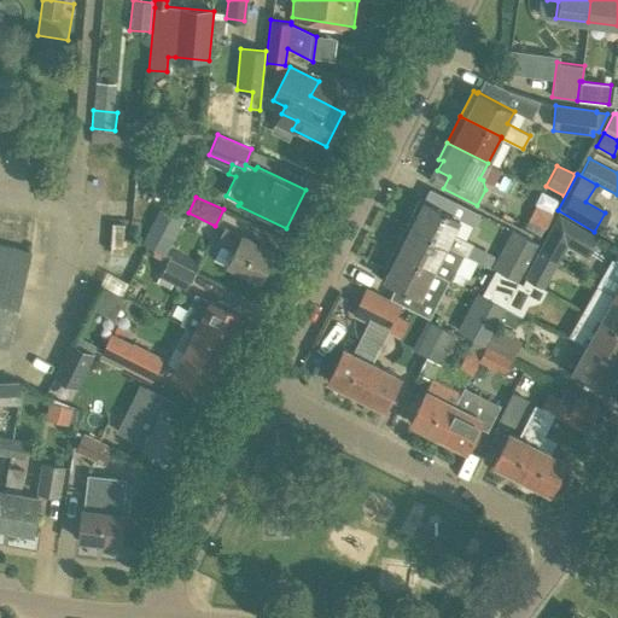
[(445,245),(445,246),(467,256),(473,243),(452,233),(459,219),(418,198),(406,225),(445,245)]
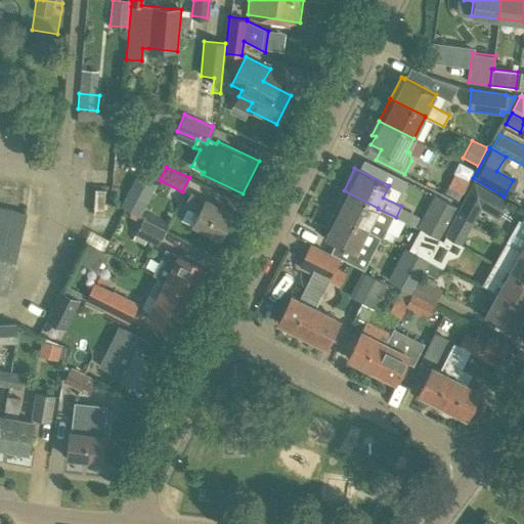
[(157,183),(136,173),(121,205),(140,215),(142,210),(157,183)]
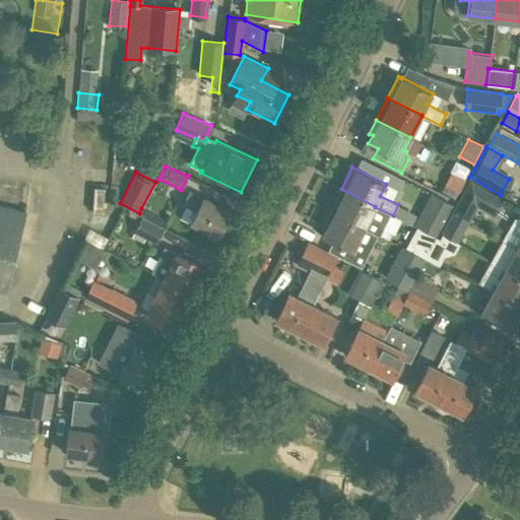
[(455,199),(465,179),(451,172),(441,192),(455,199)]
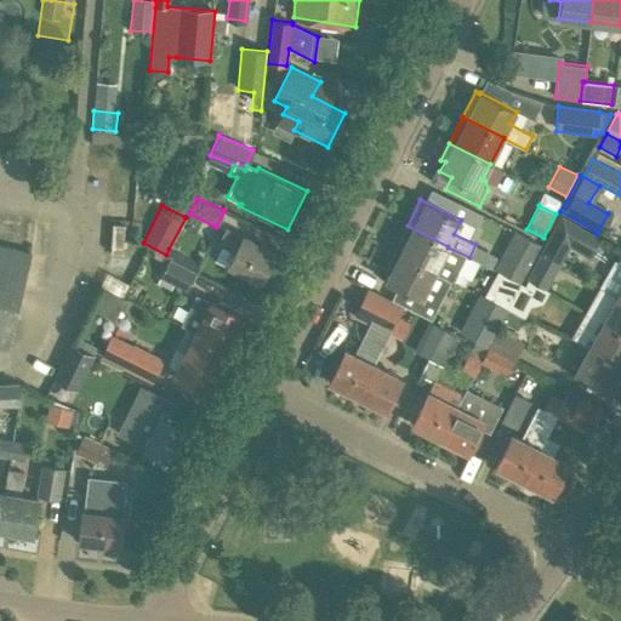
[(113,224),(112,254),(123,255),(125,226),(113,224)]
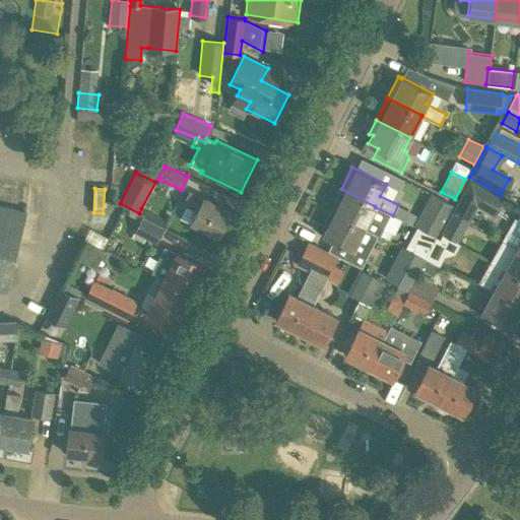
[(330,211),(364,229),(366,229),(378,236),(384,224),(370,217),(375,207),(375,206),(341,189),(330,211)]
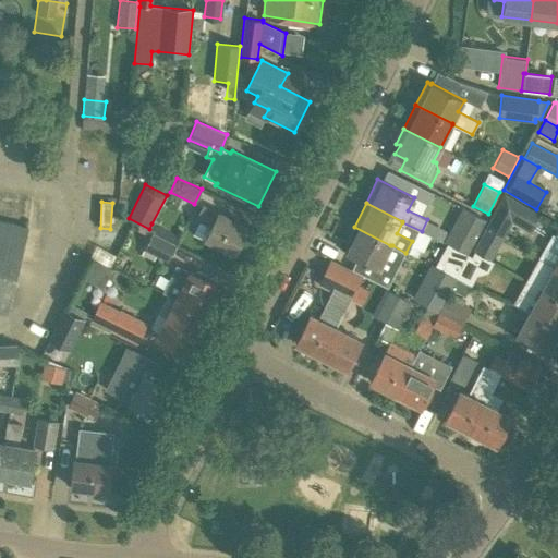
[(233,254),(247,227),(218,211),(202,204),(194,219),(210,226),(204,239),(233,254)]
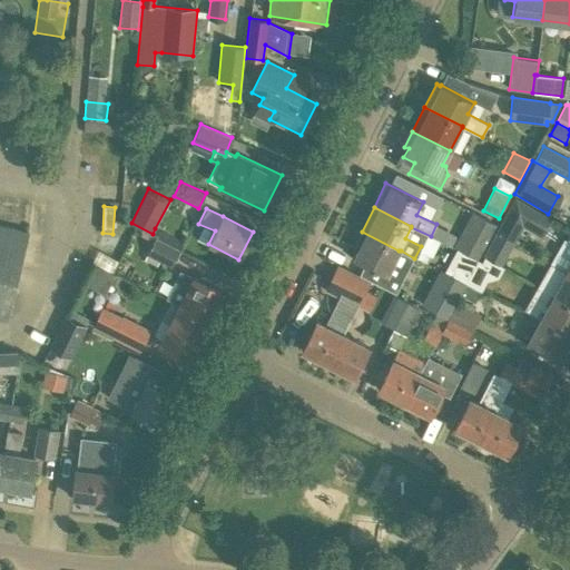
[(544,234),(552,219),(531,208),(523,223),(544,234)]
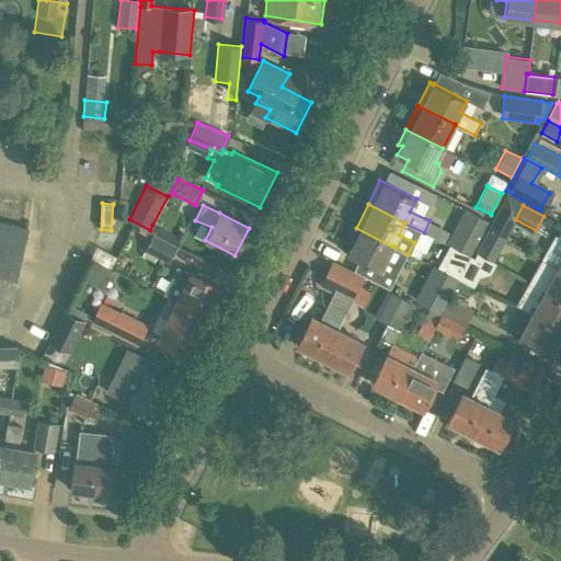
[(446,243),(449,245),(470,255),(489,221),(465,208),(446,243)]
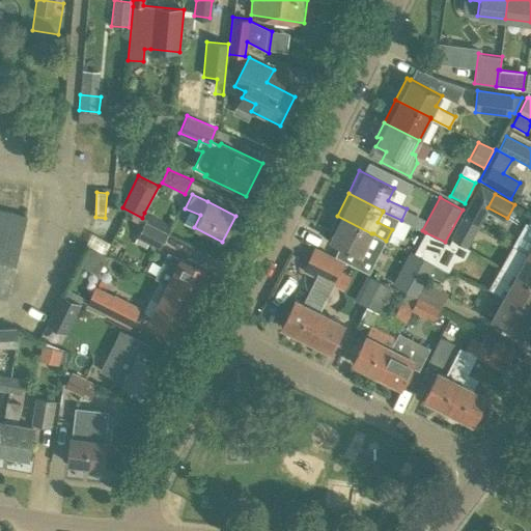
[(463,217),(477,225),(483,215),(468,206),(463,217)]
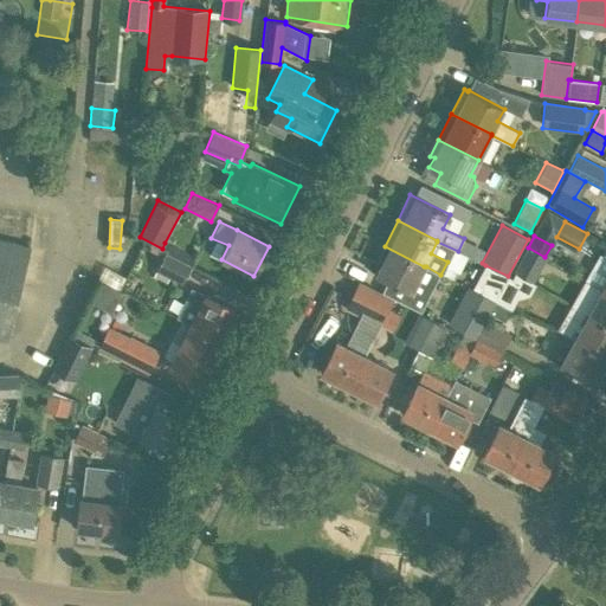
[(0,336),(7,339),(30,246),(0,239),(0,336)]
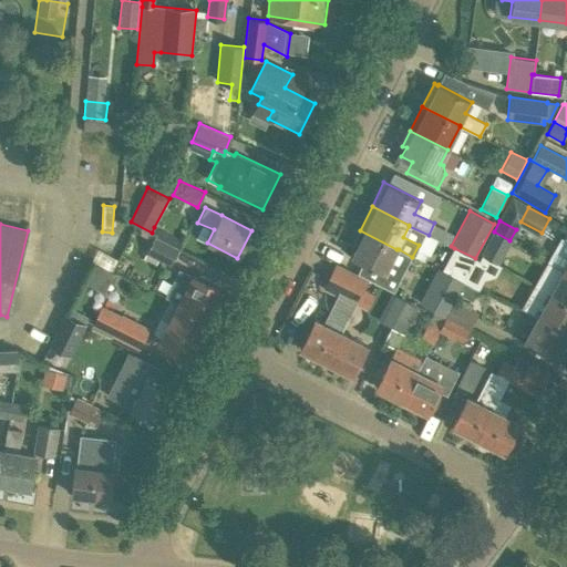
[(152,233),(151,235),(177,248),(181,240),(154,227),(152,233)]
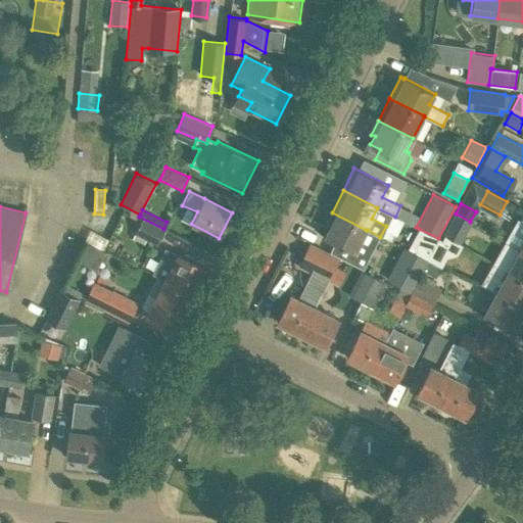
[(364,270),(374,249),(361,243),(368,230),(366,230),(332,212),(325,226),(328,228),(324,236),(333,241),(328,251),(340,257),(364,270)]
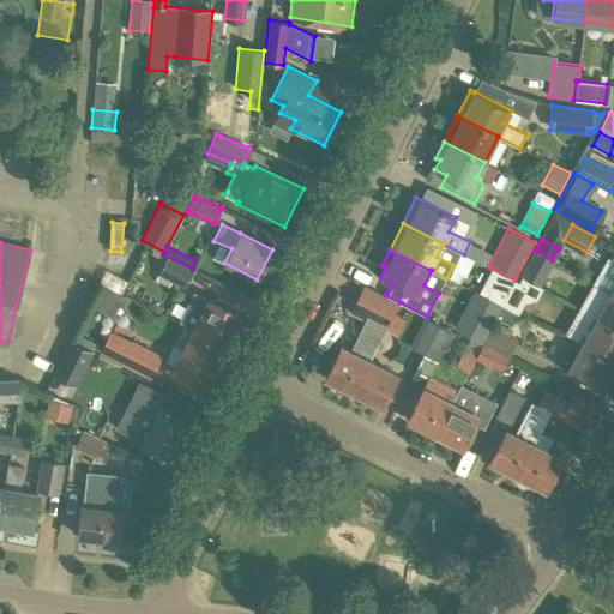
[(546,272),(552,260),(535,251),(529,263),(546,272)]
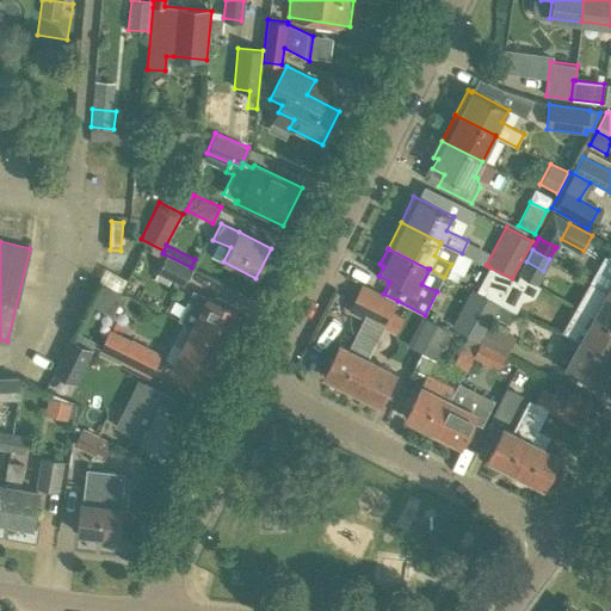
[(181,288),(191,269),(165,255),(155,273),(181,288)]
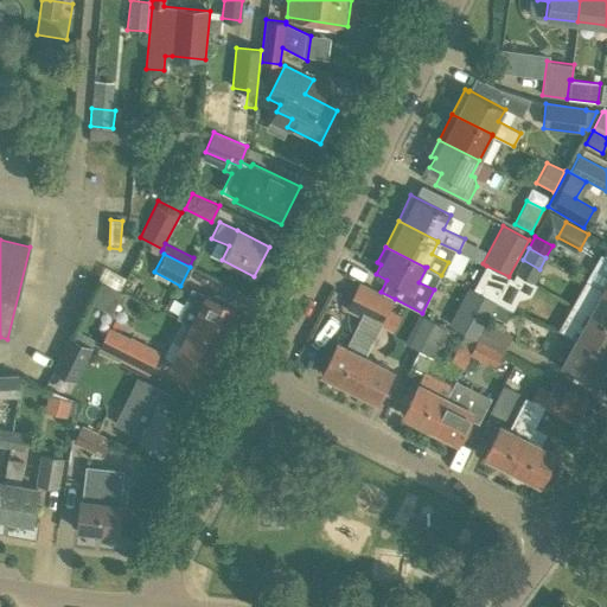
[(586,280),(606,292),(606,257),(600,254),(586,280)]
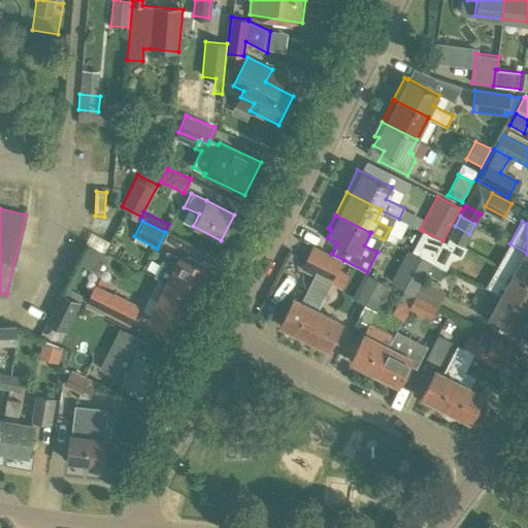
[(442,240),(423,231),(411,252),(407,249),(406,251),(432,263),(434,258),(443,241),(442,240)]
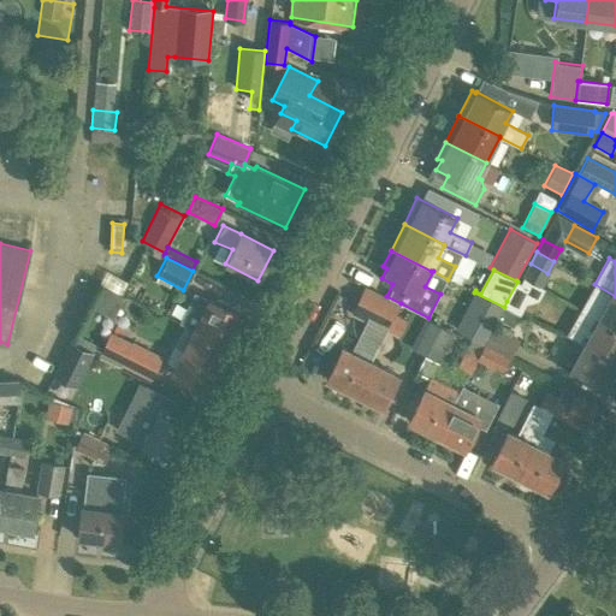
[(615,329),(615,296),(594,284),(580,309),(615,329)]
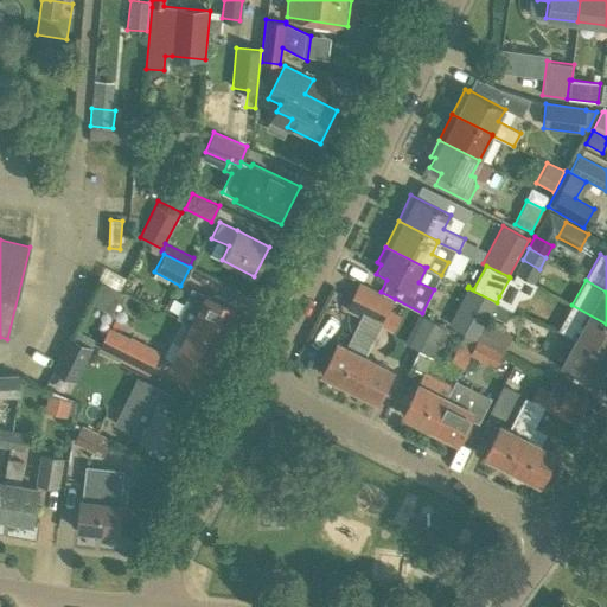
[(381,292),(359,282),(345,310),(360,317),(379,326),(389,308),(390,310),(395,299),(381,292)]
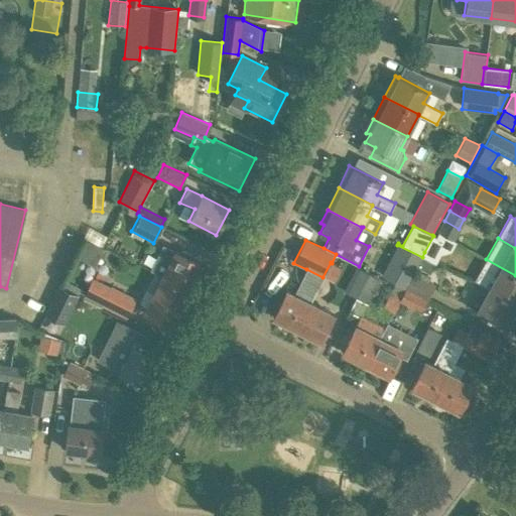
[(405,289),(413,273),(416,267),(416,268),(422,257),(397,245),(388,263),(411,274),(404,289),(405,289)]
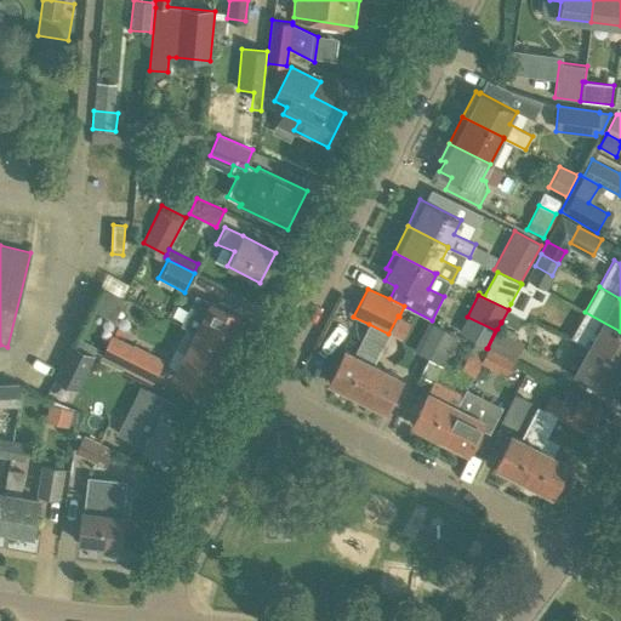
[(210,303),(197,297),(182,326),(186,328),(227,348),(243,318),(239,315),(241,311),(220,301),(217,305),(210,302),(210,303)]
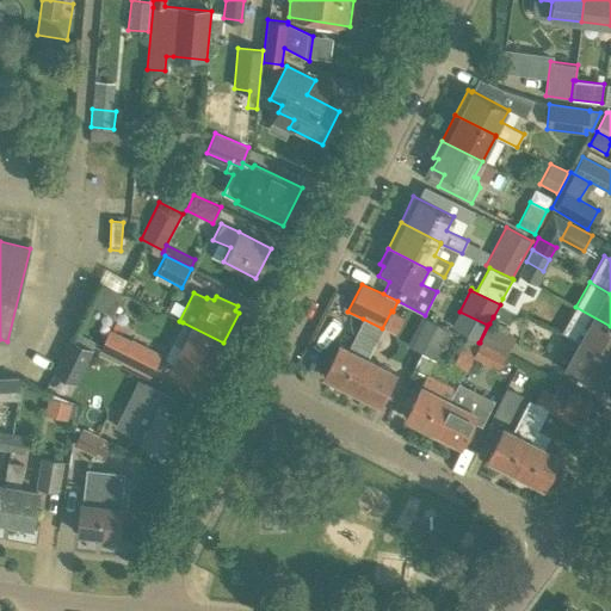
[(508,326),(518,308),(503,298),(500,304),(493,318),(508,326)]
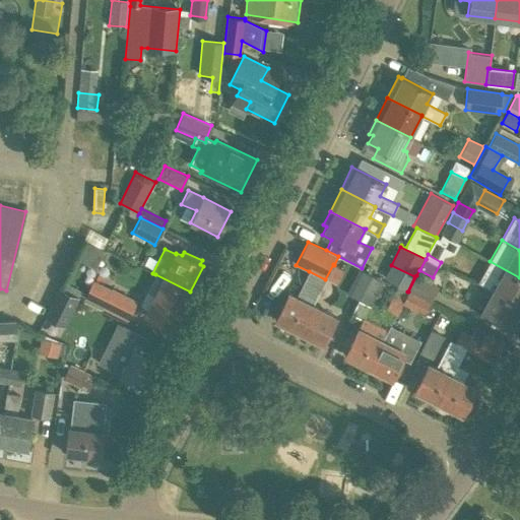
[(519,306),(519,277),(490,261),(477,282),(483,285),(493,290),(519,306)]
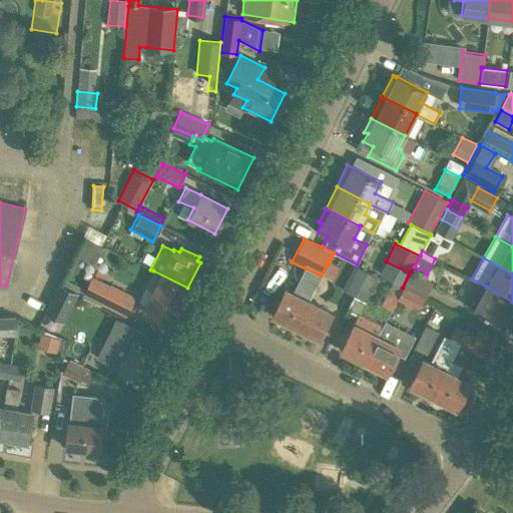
[(340,267),(330,262),(329,261),(321,276),(333,282),(340,267)]
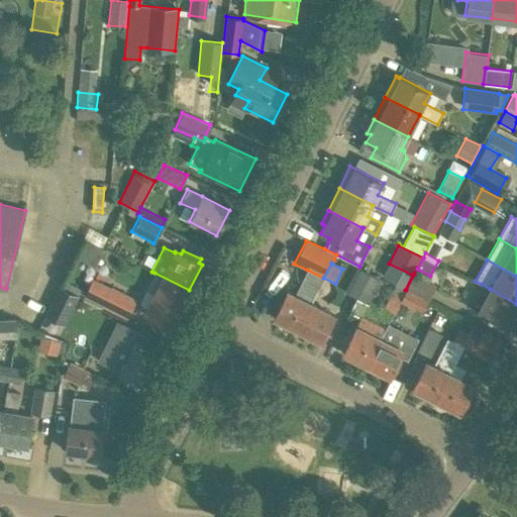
[(355,298),(368,273),(356,268),(344,293),(355,298)]
